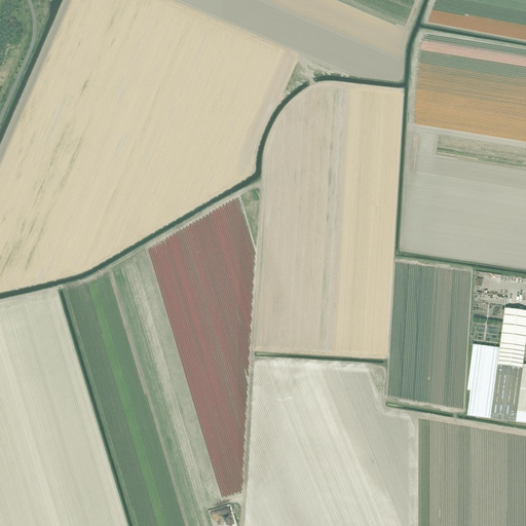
[(453,269),(451,311),(459,311),(461,270),(453,269)]
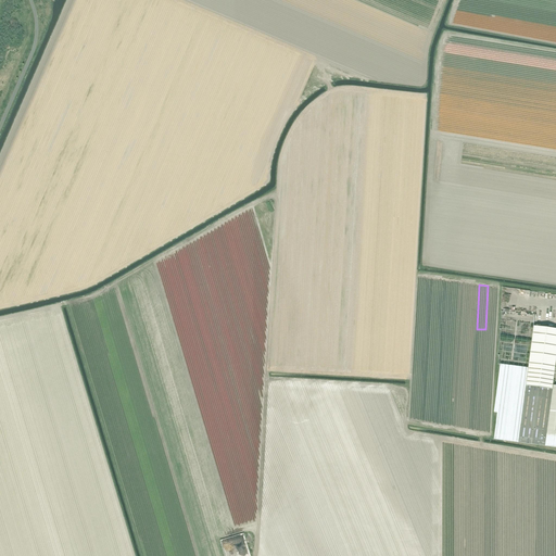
[(493,286),(491,330),(500,331),(502,287),(493,286)]
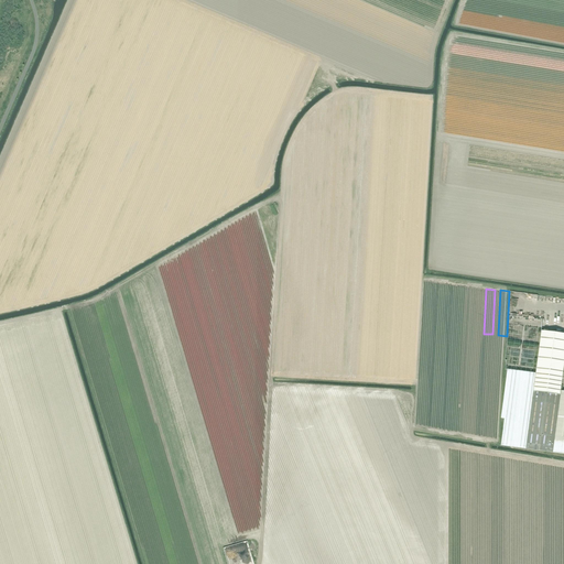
[(563,390),(561,391),(563,368),(563,334),(542,331),(534,390),(527,449),(553,453),(563,454),(563,390)]
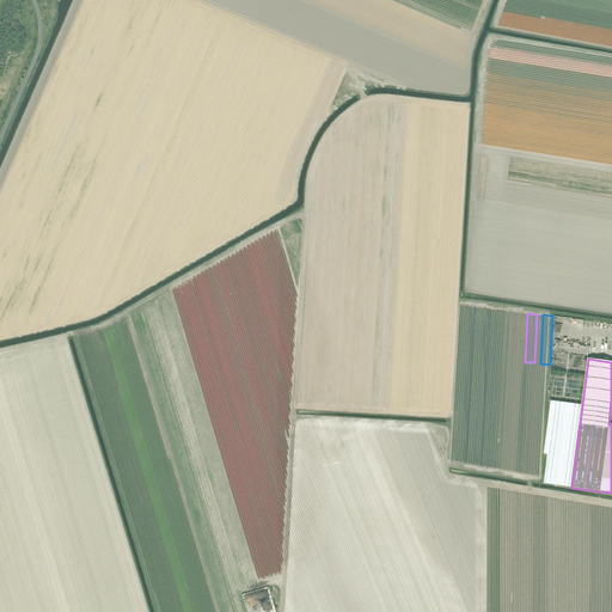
[(515,416),(516,367),(508,367),(506,416),(515,416)]
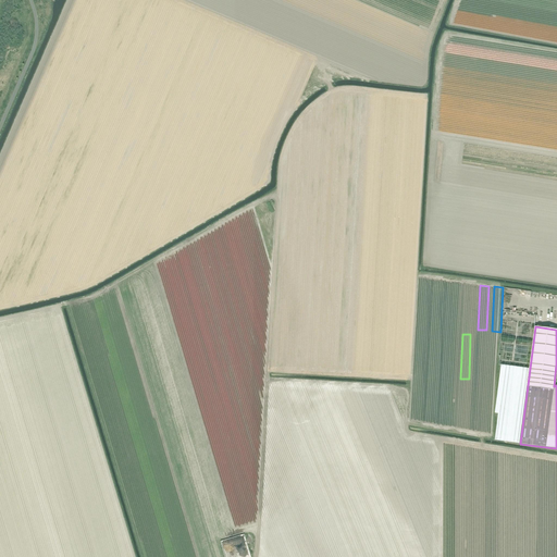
[(477,334),(474,379),(483,379),(484,334),(477,334)]
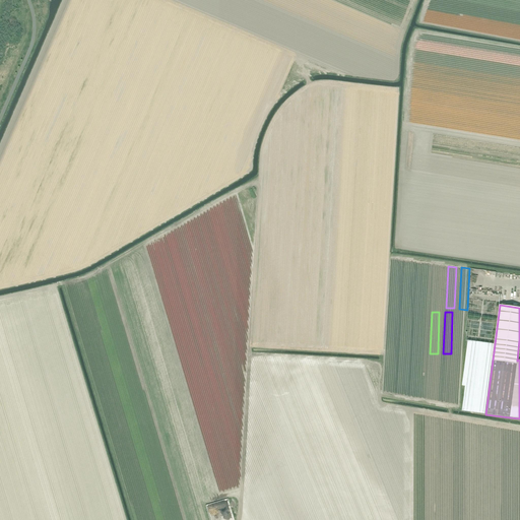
[(462,411),(485,414),(494,344),(468,340),(462,385),(465,386),(462,411)]
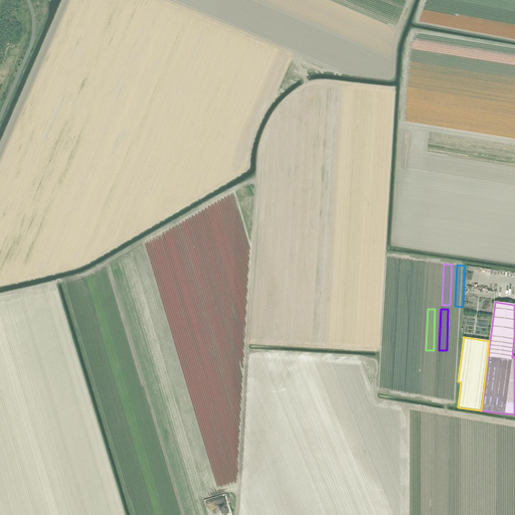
[(432,378),(432,353),(424,353),(423,378),(432,378)]
